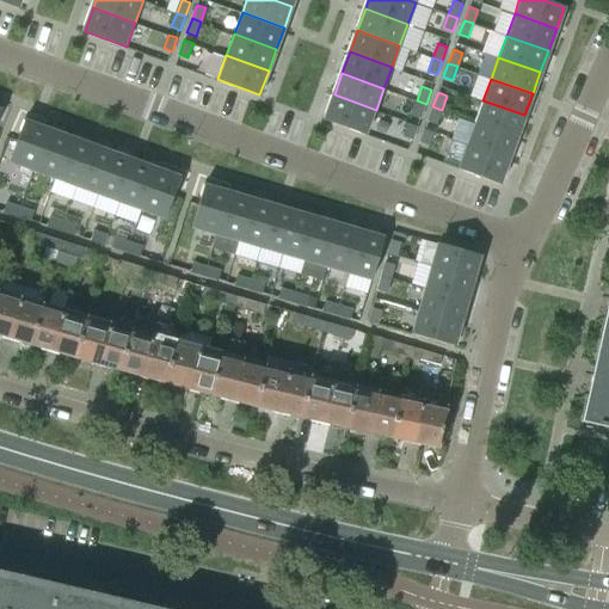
[(334,94),(325,118),(367,134),(376,110),(334,94)]
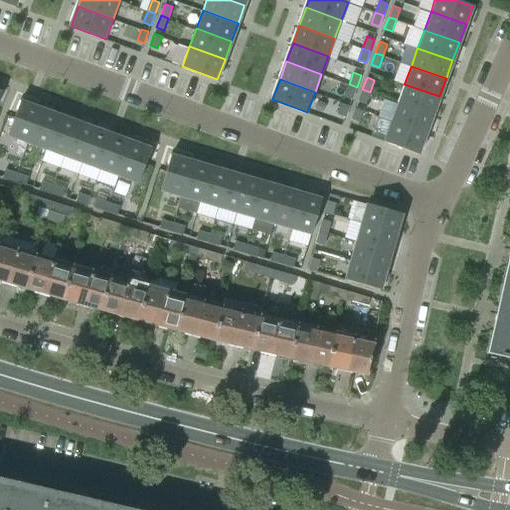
[(352,98),(357,87),(349,84),(345,96),(352,98)]
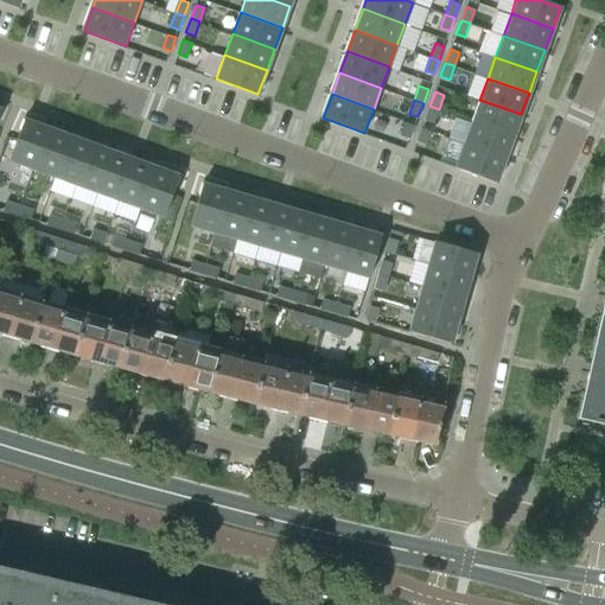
[(472,121),(514,135),(521,114),(479,100),(472,121)]
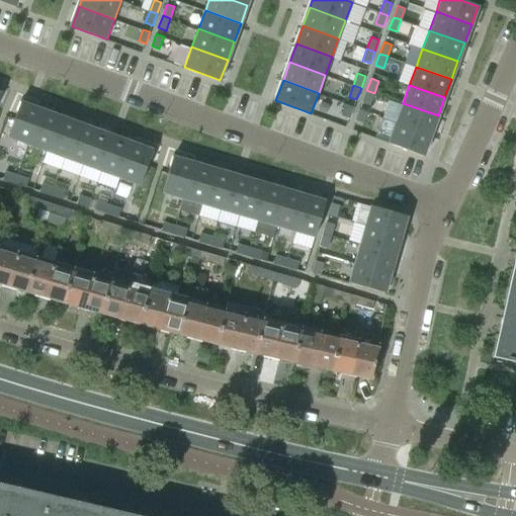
[(370,104),(374,93),(366,90),(362,101),(370,104)]
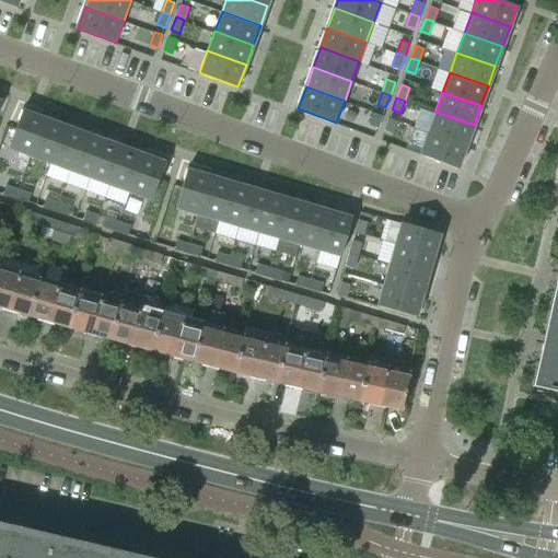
[(31,155),(44,117),(22,109),(9,148),(31,155)]
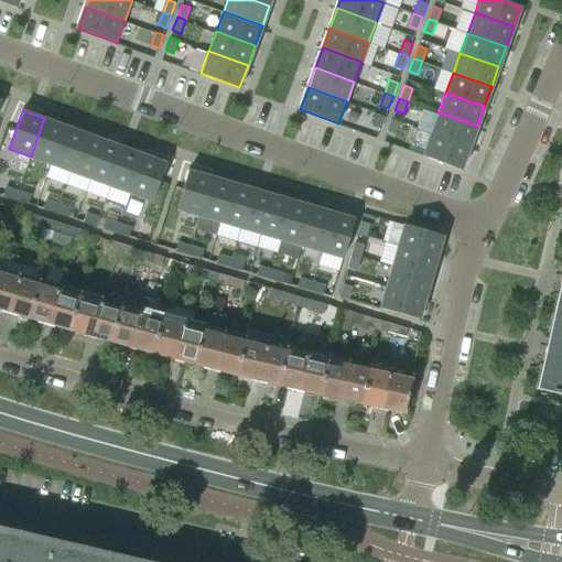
[(386,116),(378,112),(373,126),(381,128),(386,116)]
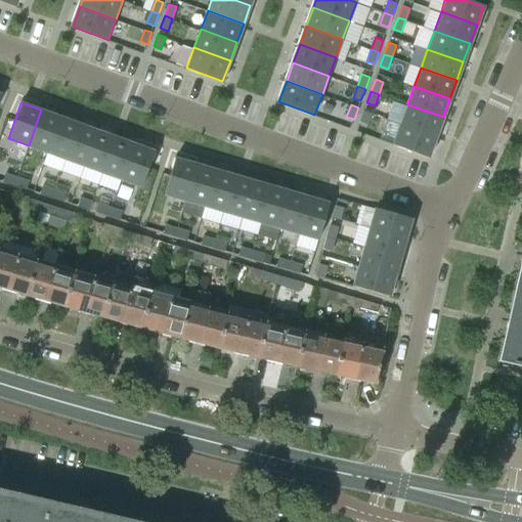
[(443,117),(407,104),(400,123),(436,136),(443,117)]
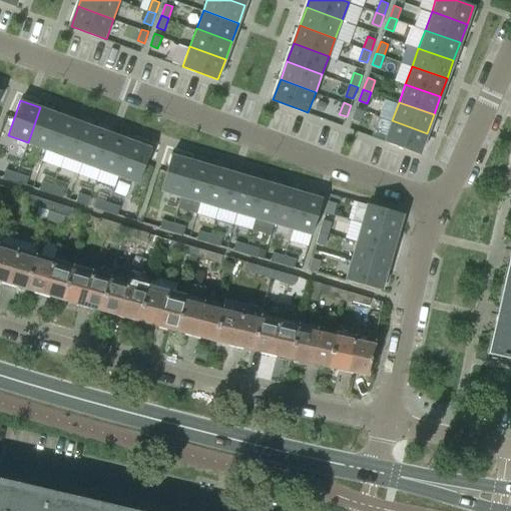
[(40,107),(28,142),(46,149),(59,114),(40,107)]
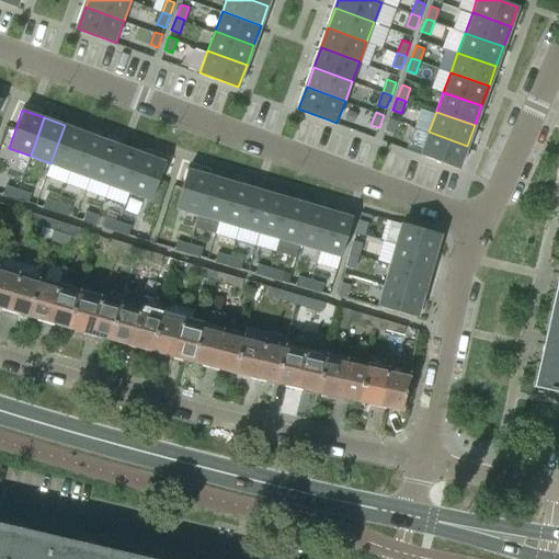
[(386,129),(394,133),(398,121),(390,117),(386,129)]
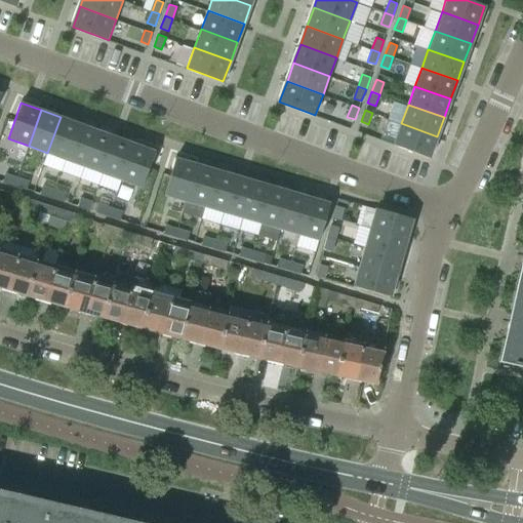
[(79,123),(61,117),(47,153),(66,159),(79,123)]
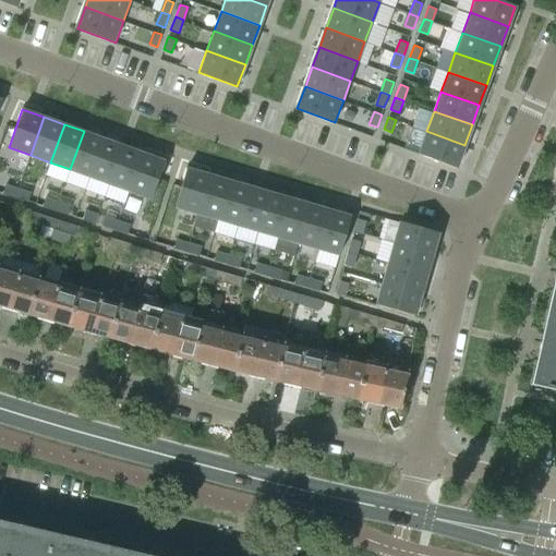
[(89,177),(104,139),(84,131),(70,169),(89,177)]
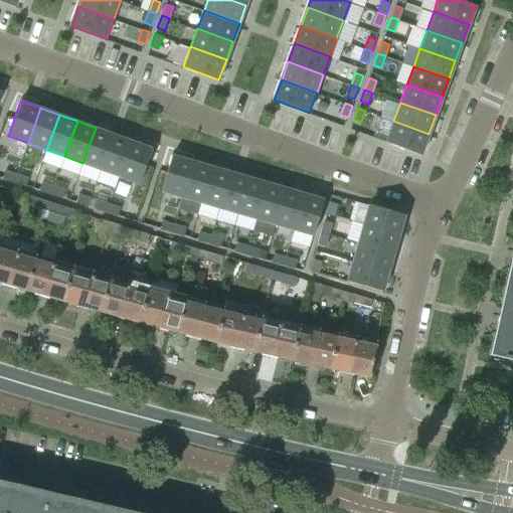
[(386,141),(421,154),(429,134),(393,121),(386,141)]
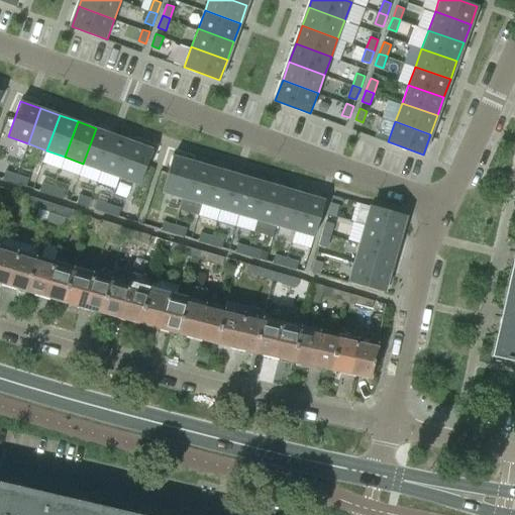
[(83,164),(101,170),(114,134),(96,128),(83,164)]
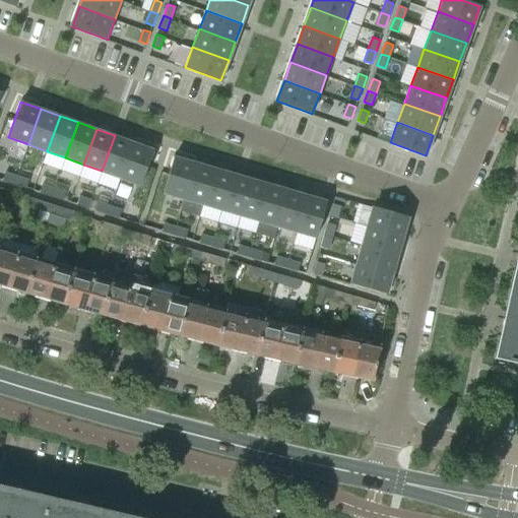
[(102,171),(120,178),(133,142),(115,135),(102,171)]
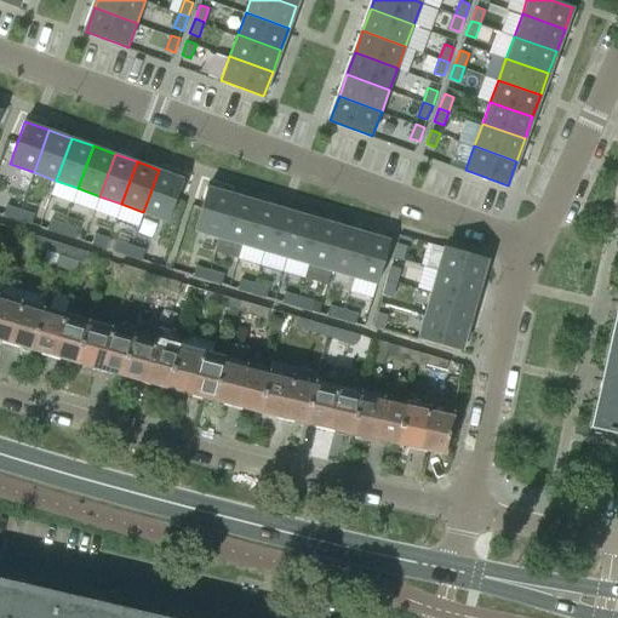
[(183,178),(159,170),(143,212),(167,221),(183,178)]
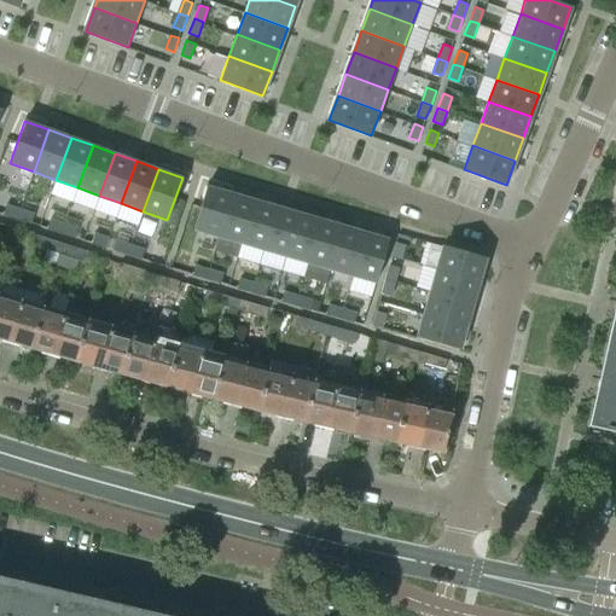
[(228,192),(203,185),(191,228),(215,236),(228,192)]
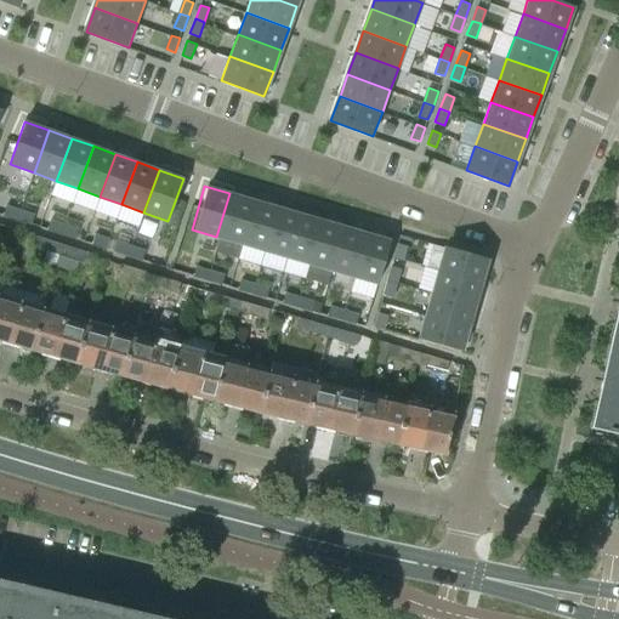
[(239,244),(251,200),(230,193),(216,237),(239,244)]
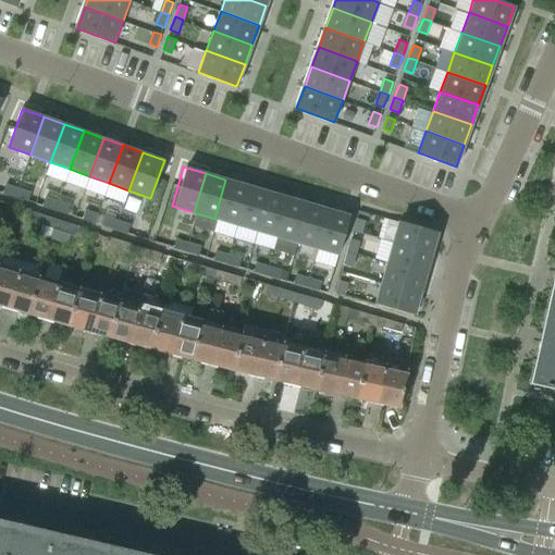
[(234,224),(246,185),(225,180),(214,219),(234,224)]
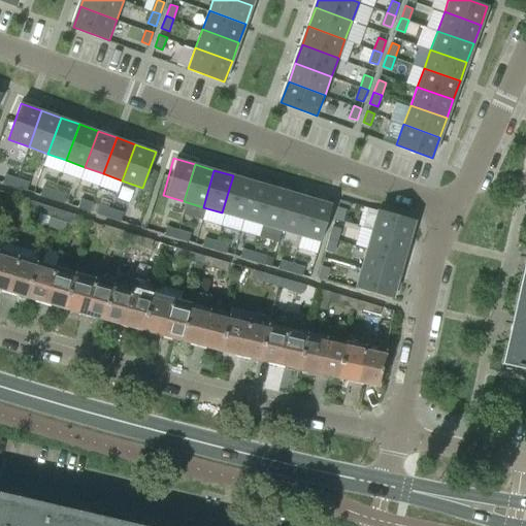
[(5,175),(2,183),(14,187),(17,178),(5,175)]
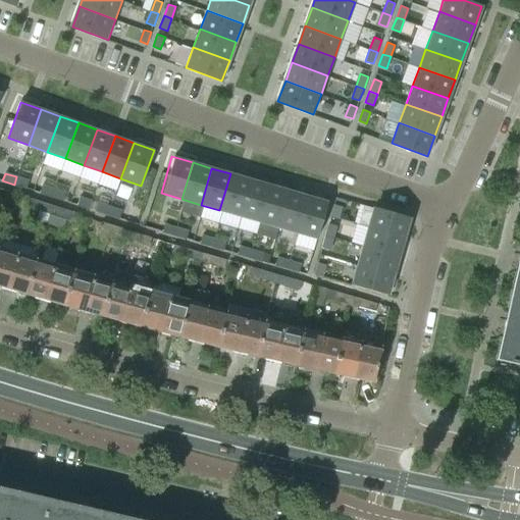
[(219,210),(239,215),(249,178),(230,173),(219,210)]
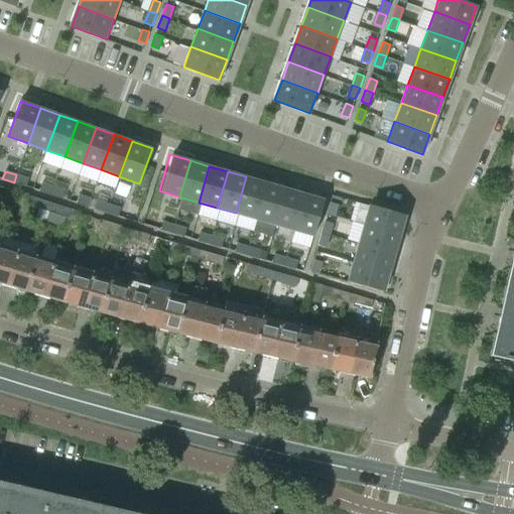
[(14,182),(26,186),(28,178),(16,174),(14,182)]
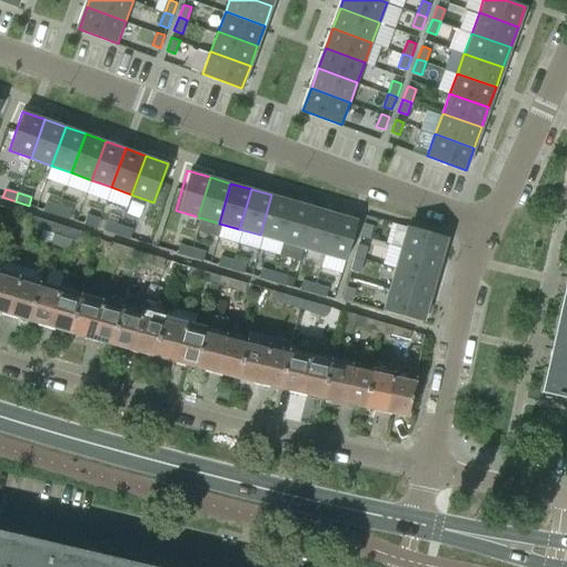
[(292,201),(271,195),(260,235),(280,240),(292,201)]
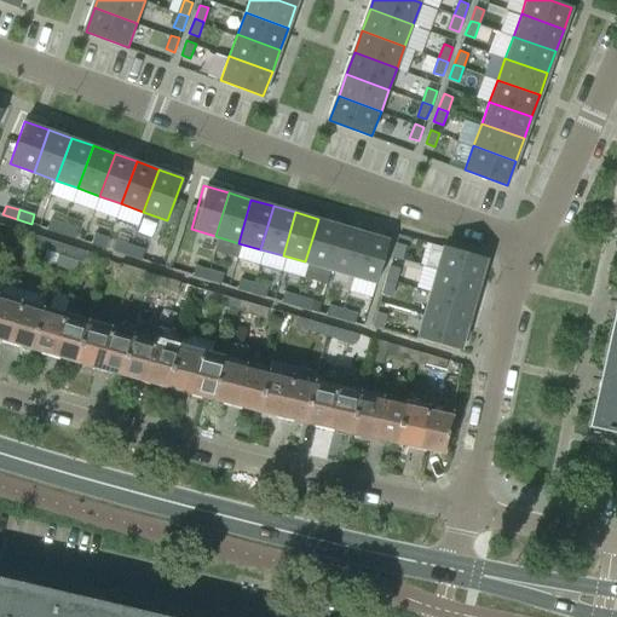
[(50,219),(47,229),(61,234),(64,224),(50,219)]
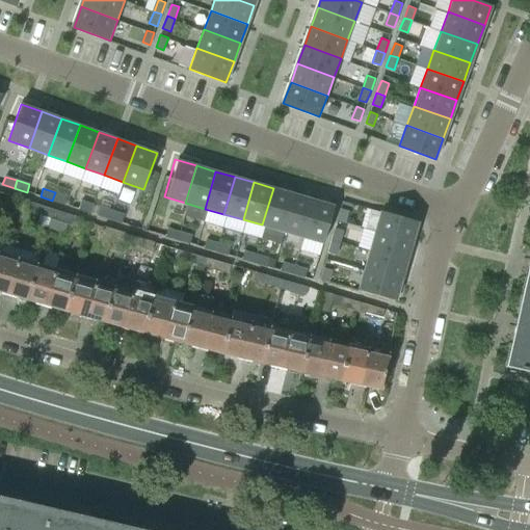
[(292,193),(273,188),(262,224),(282,231),(292,193)]
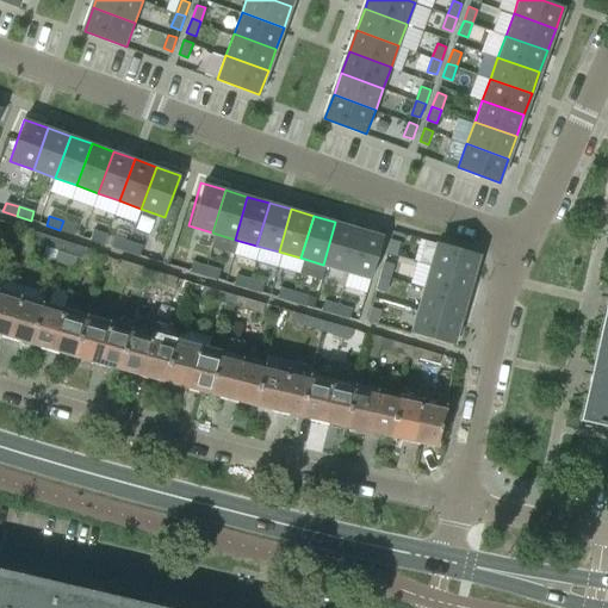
[(78,225),(63,221),(60,230),(74,235),(78,225)]
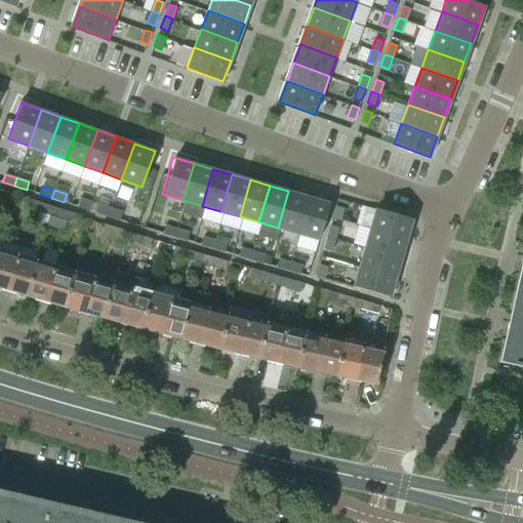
[(288,191),(278,228),(296,233),(307,196),(288,191)]
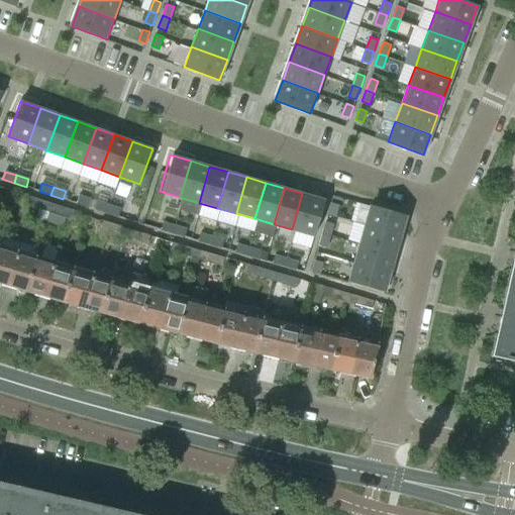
[(292,229),(311,234),(322,199),(302,193),(292,229)]
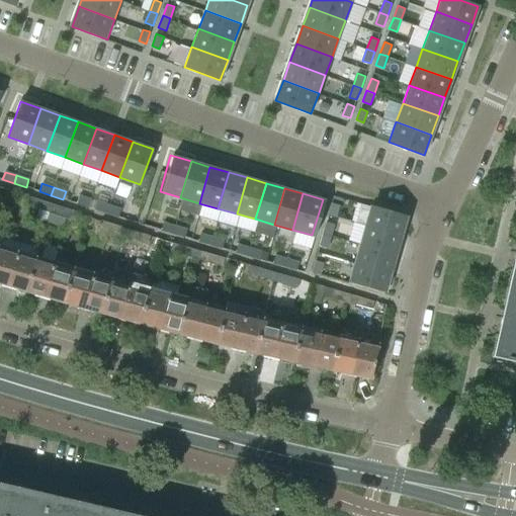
[(36,197),(28,194),(25,203),(34,206),(36,197)]
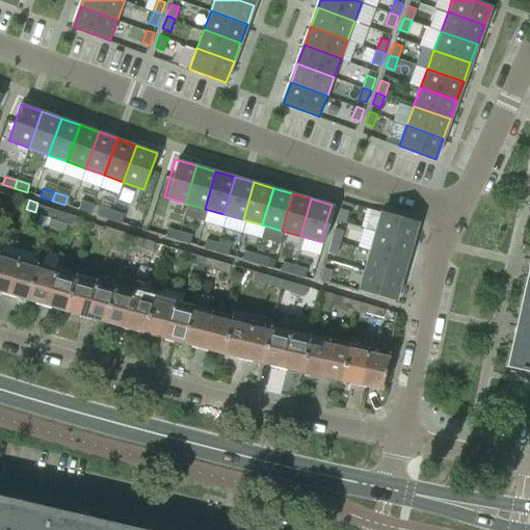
[(80,201),(78,209),(90,213),(93,205),(80,201)]
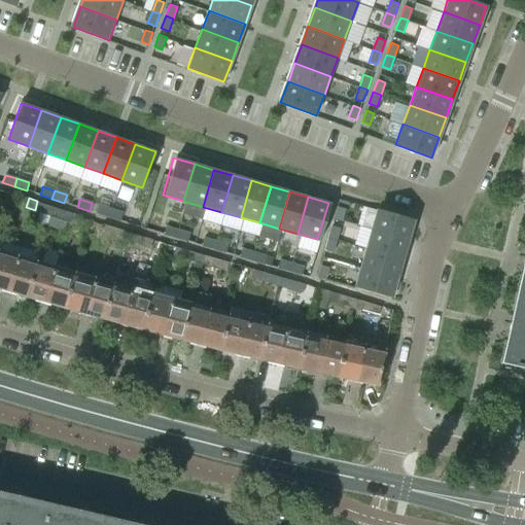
[(46,203),(37,201),(35,210),(43,213),(46,203)]
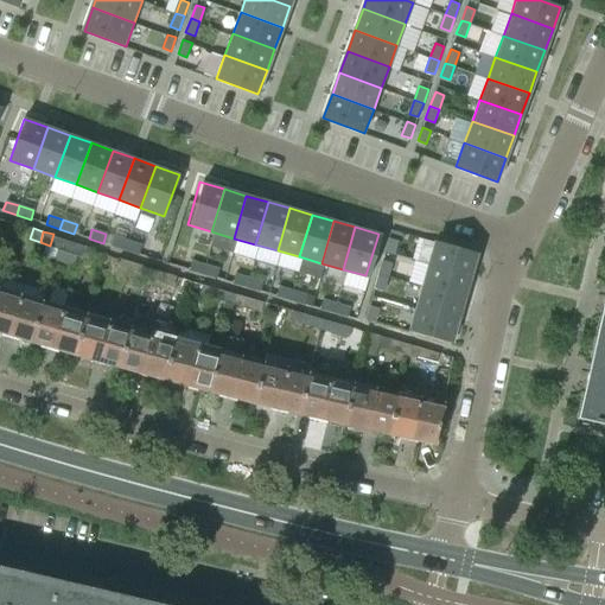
[(50,246),(59,248),(63,237),(53,234),(50,246)]
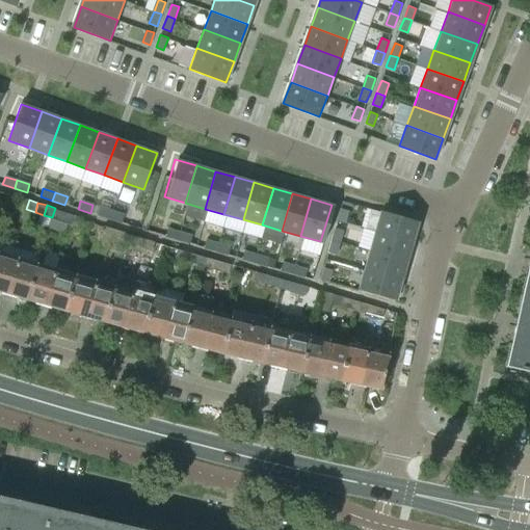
[(100,207),(97,215),(109,219),(112,211),(100,207)]
